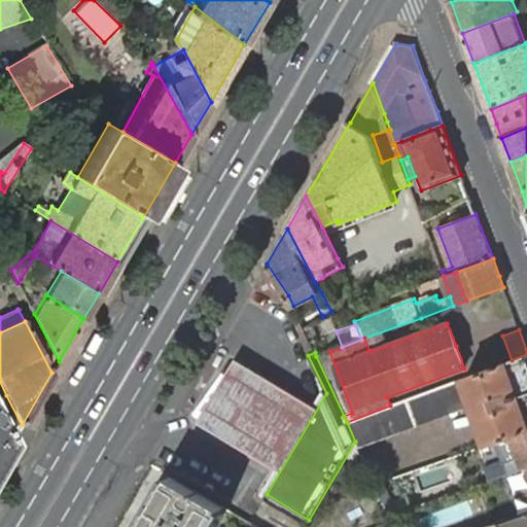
[(513,436),(526,431),(526,354),(512,360),(465,378),(390,406),(347,422),(355,442),(358,447),(476,403),(485,430),(490,445),(513,436)]
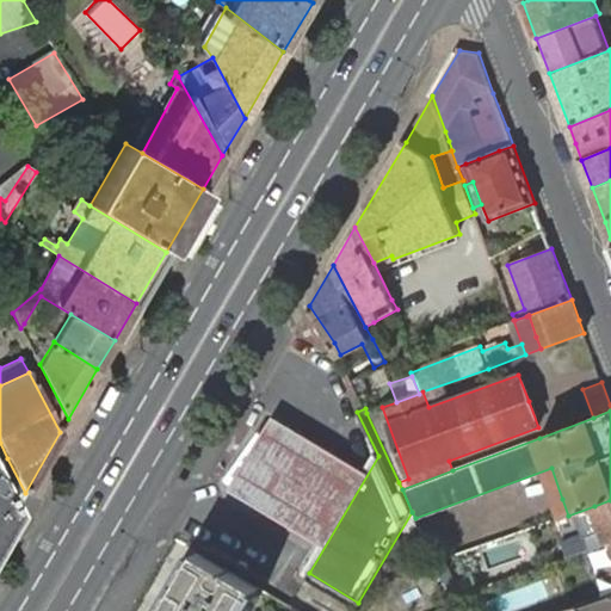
[(278,418),(233,491),(270,513),(319,545),(363,471),(314,440),(278,418)]
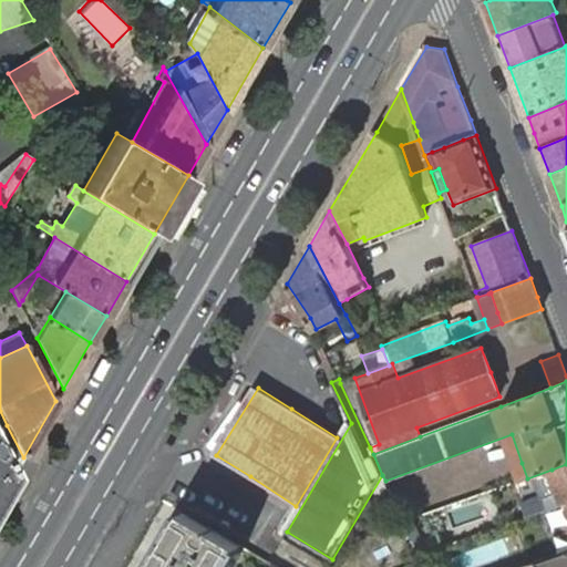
[(0,495),(3,491),(16,471),(23,457),(7,425),(0,429),(0,495)]
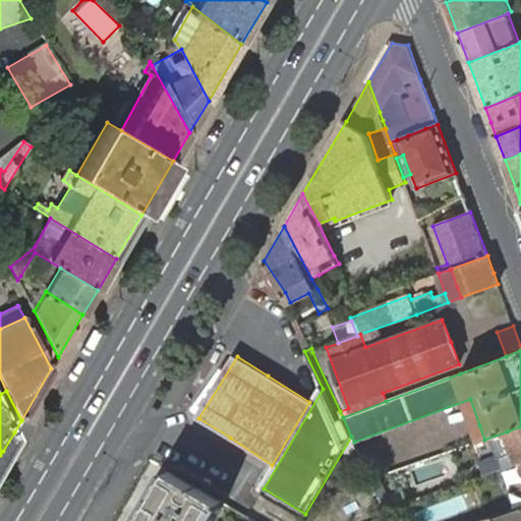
[(520,461),(520,426),(507,431),(514,451),(500,455),(505,468),(508,466),(520,461)]
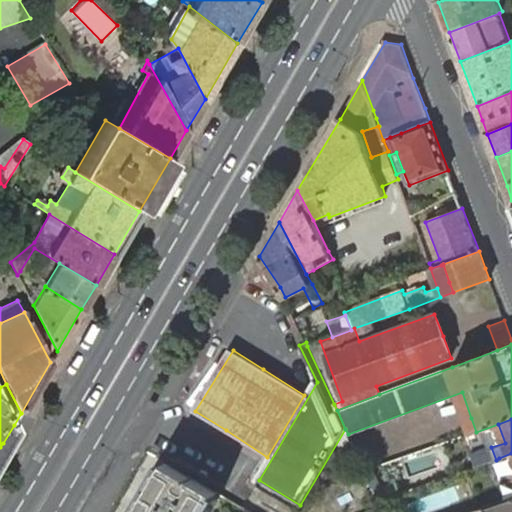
[(210,511),(221,495),(215,492),(171,465),(165,462),(134,511),(210,511)]
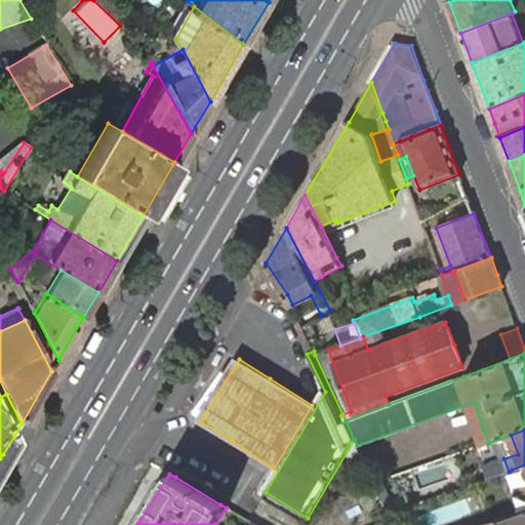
[(524,524),(524,511),(485,524),(524,524)]
